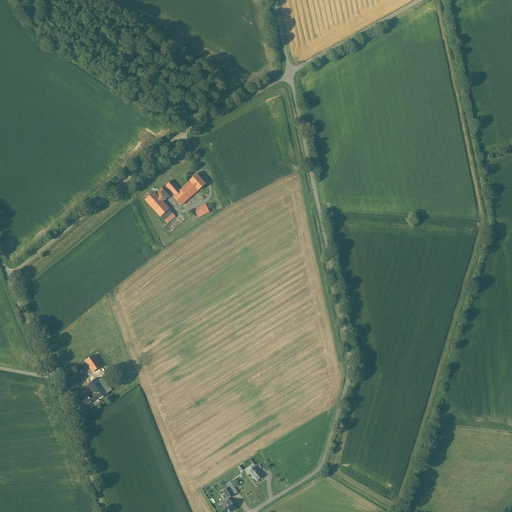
[(205,184),(197,175),(190,181),(190,182),(198,190),(198,191),(205,184)]
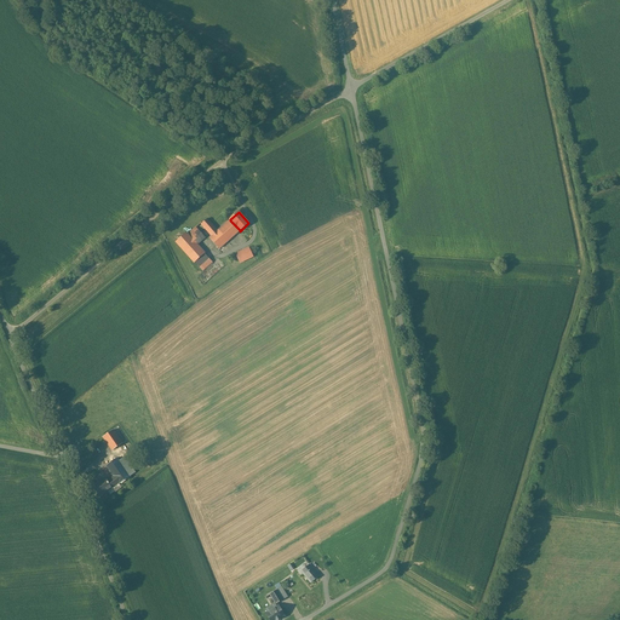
[(230,220),(218,231),(212,224),(207,219),(202,223),(201,224),(212,236),(210,239),(219,248),(240,230),(230,220)]
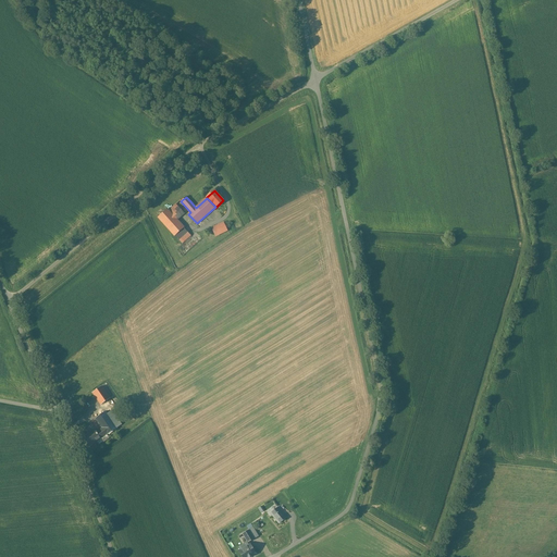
[(175,203),(169,211),(166,209),(158,218),(174,236),(175,236),(184,227),(176,220),(184,213),(175,203)]
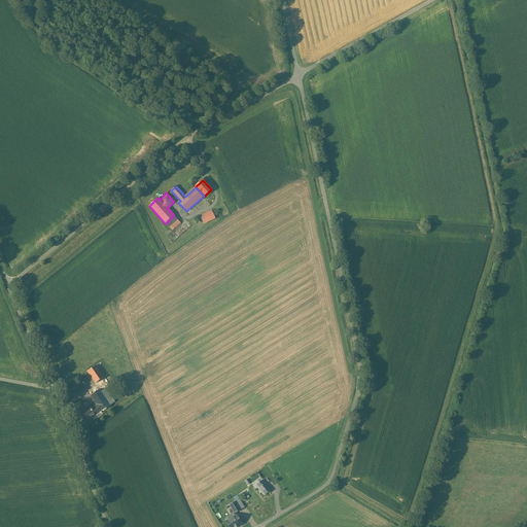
[(211,211),(200,216),(204,223),(215,218),(211,211)]
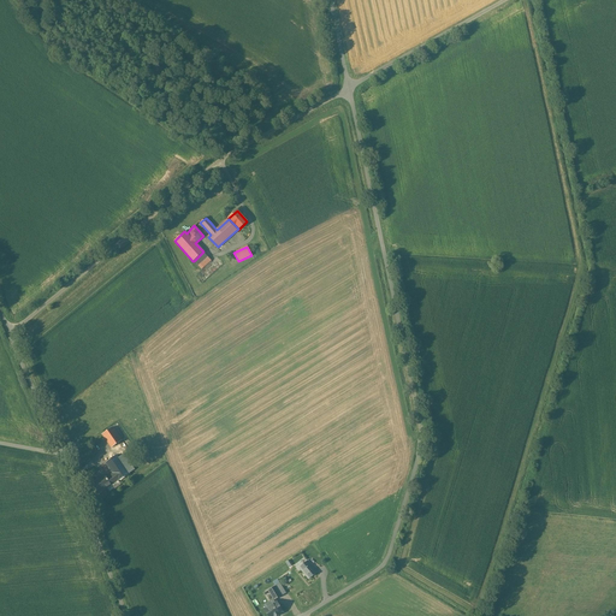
[(203,252),(194,261),(197,265),(207,256),(203,252)]
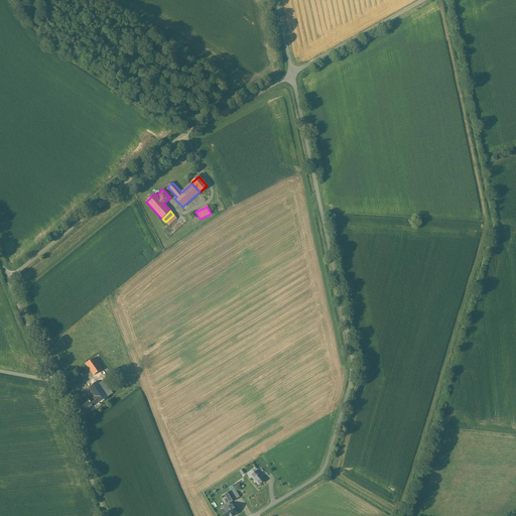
[(173,215),(165,222),(168,226),(176,219),(173,215)]
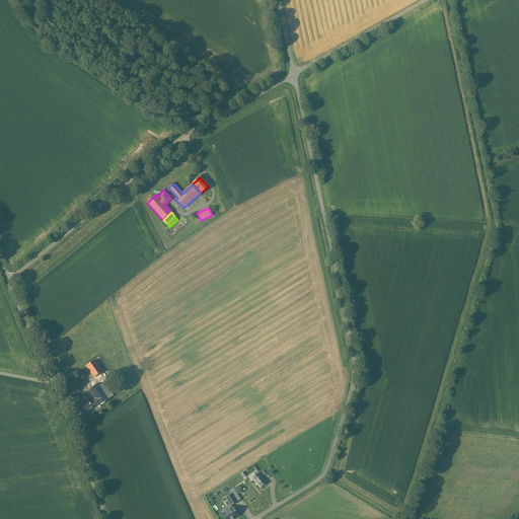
[(102,371),(95,360),(86,366),(94,377),(102,371)]
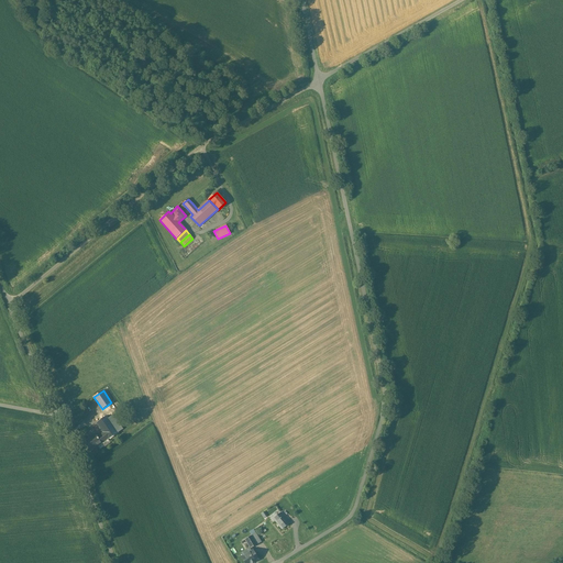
[(108,418),(107,416),(96,423),(107,439),(108,440),(118,432),(108,418)]
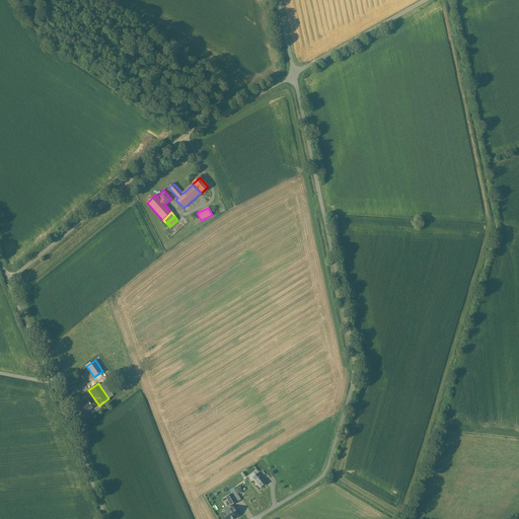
[(110,393),(103,383),(99,385),(108,398),(113,395),(110,393)]
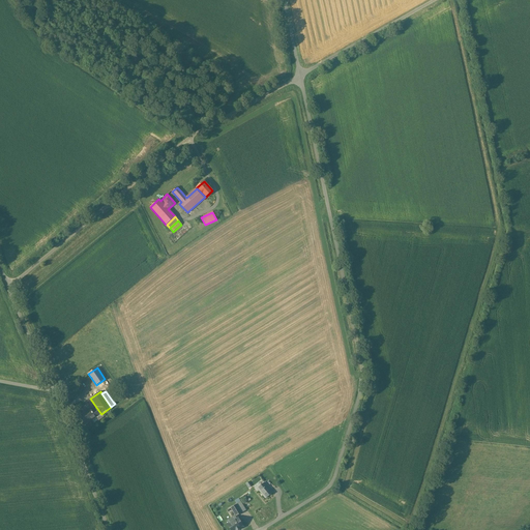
[(91,411),(90,409),(80,416),(85,423),(91,419),(91,420),(95,417),(100,413),(90,399),(96,408),(91,411)]
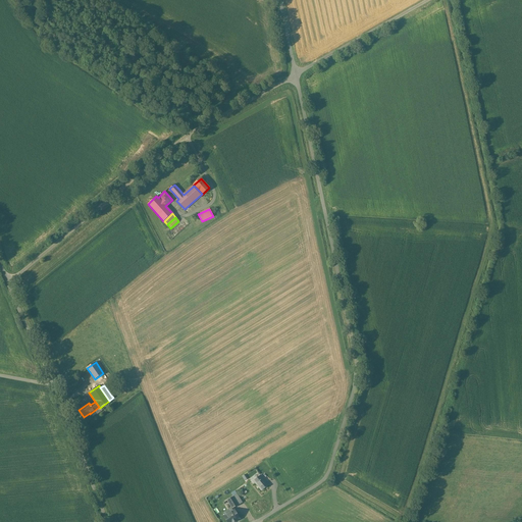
[(268,485),(257,471),(251,477),(261,490),(268,485)]
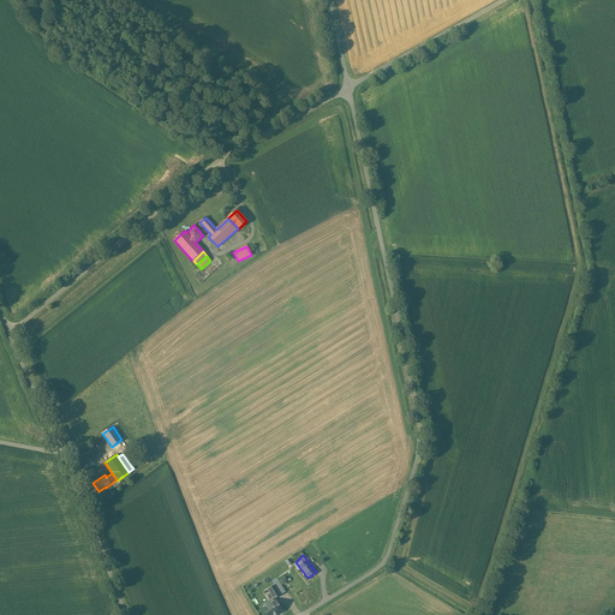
[(327,563),(316,572),(320,577),(330,568),(332,567),(328,562),(327,563)]
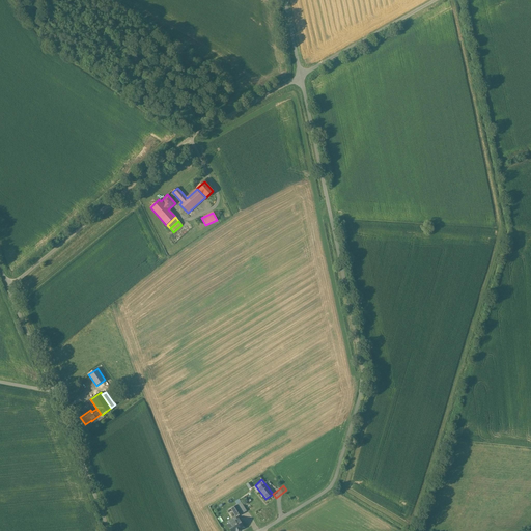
[(246,511),(241,503),(238,505),(242,513),(246,511)]
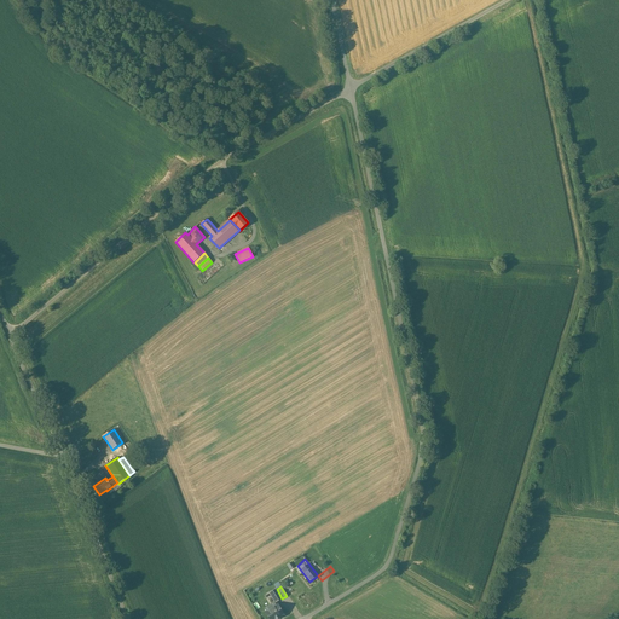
[(282,599),(277,589),(270,594),(266,596),(271,605),(275,602),(276,603),(282,599)]
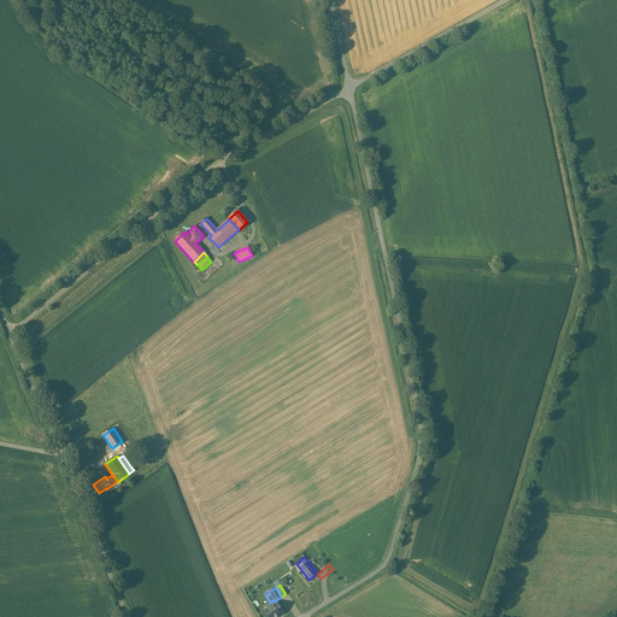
[(277,604),(265,611),(269,616),(276,616),(283,613),(277,604)]
